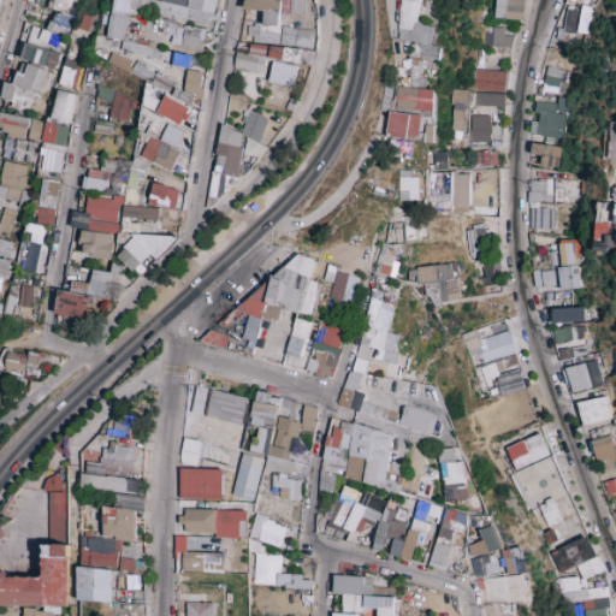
[(49,0),(48,9),(67,13),(70,0),(49,0)]
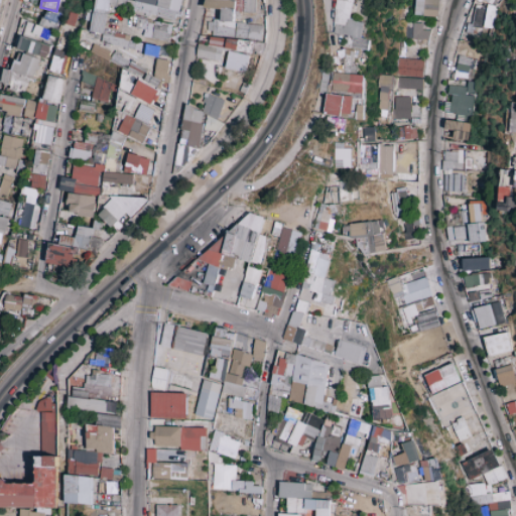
[(94,0),(89,31),(103,33),(106,14),(109,15),(111,7),(175,18),(178,0),(94,0)]
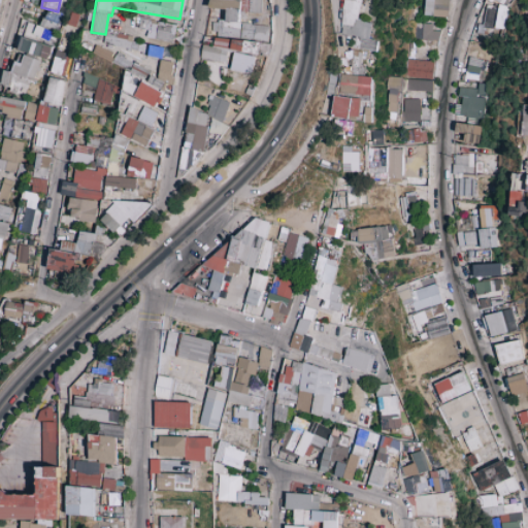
[(266,40),(268,25),(239,23),(240,11),(263,13),(263,0),(211,0),(211,8),(226,9),(225,22),(213,21),(212,37),(266,40)]
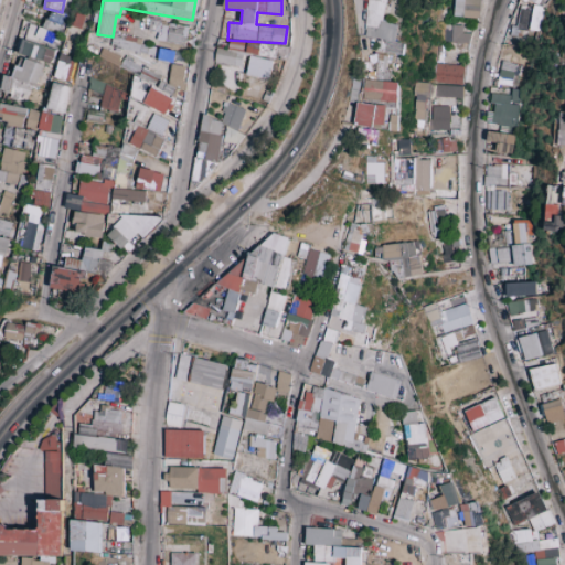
[(368,0),(362,35),(377,39),(375,50),(403,55),(404,43),(396,42),(398,24),(383,22),(386,0),(368,0)]
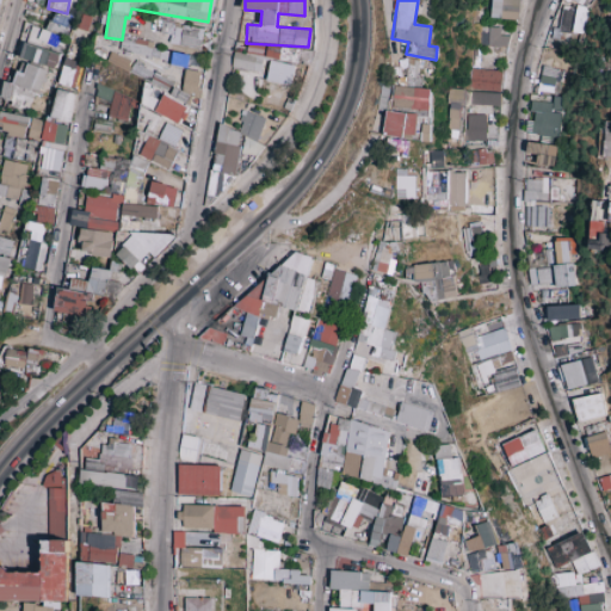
[(519,19),(519,0),(491,0),(491,18),(519,19)]
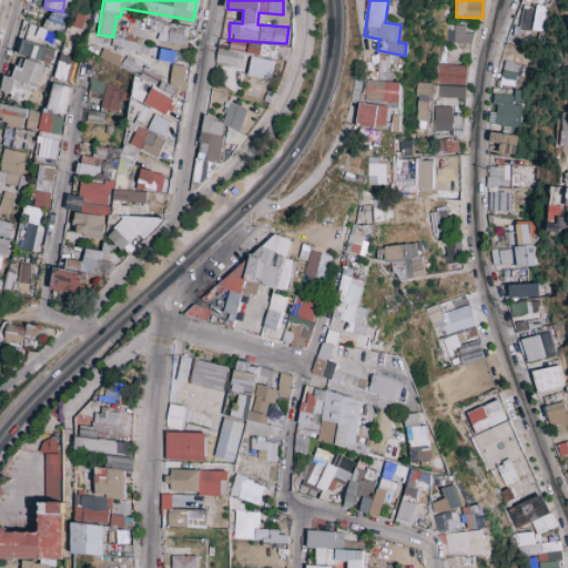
[(530,30),(535,6),(521,2),(520,10),(517,10),(515,27),(530,30)]
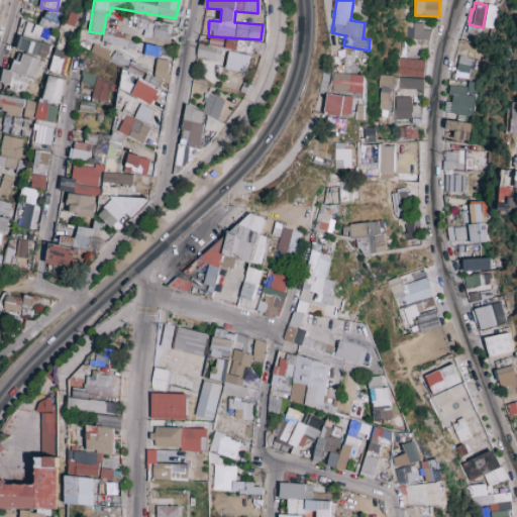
[(54,28),(57,14),(42,11),(39,25),(54,28)]
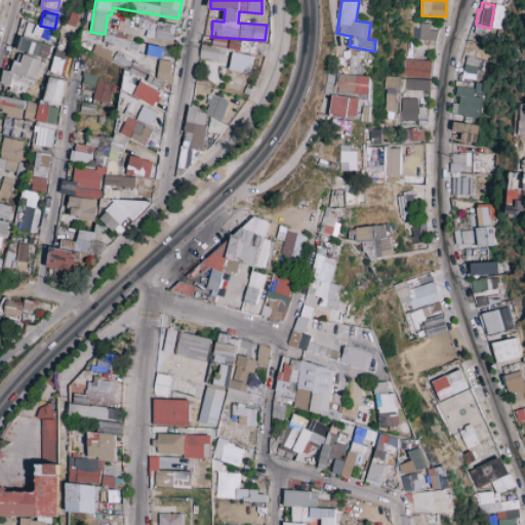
[(144,37),(175,43),(177,37),(173,36),(175,25),(138,18),(136,28),(146,30),(144,37)]
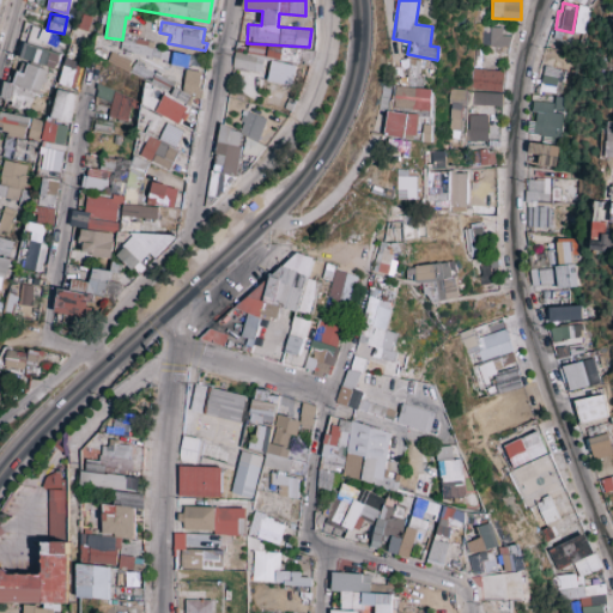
[(59,35),(30,26),(26,40),(55,48),(59,35)]
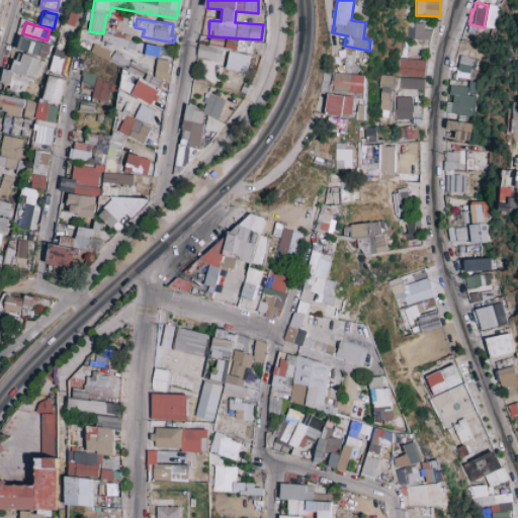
[(423,30),(423,23),(413,22),(412,38),(430,39),(430,30),(423,30)]
